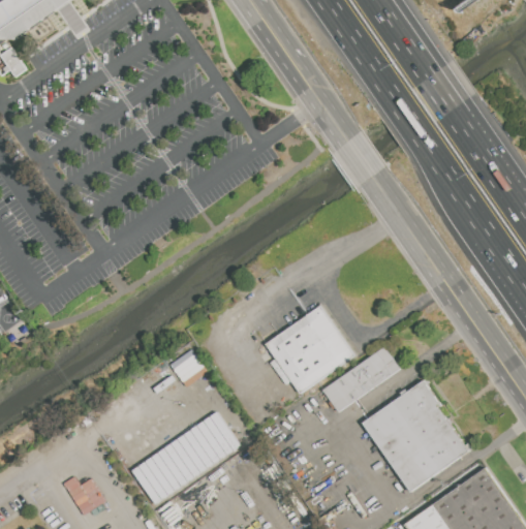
[(0,25),(8,37),(65,0),(0,0),(0,25)]
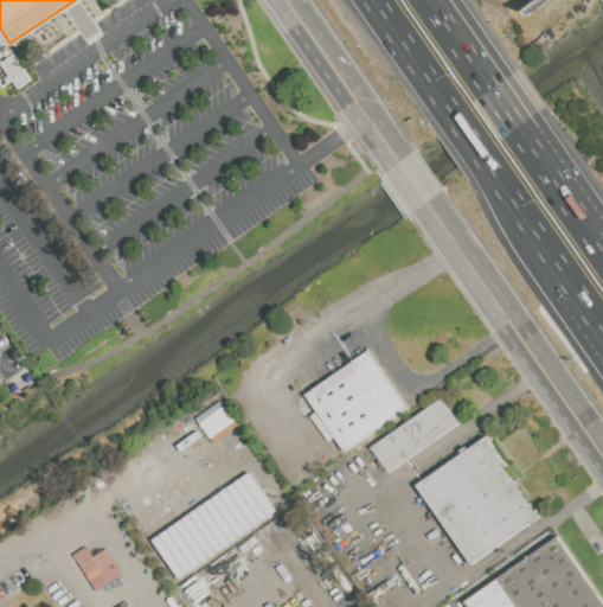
[(0,50),(6,46),(29,80),(17,89),(11,81),(0,88),(0,50)]
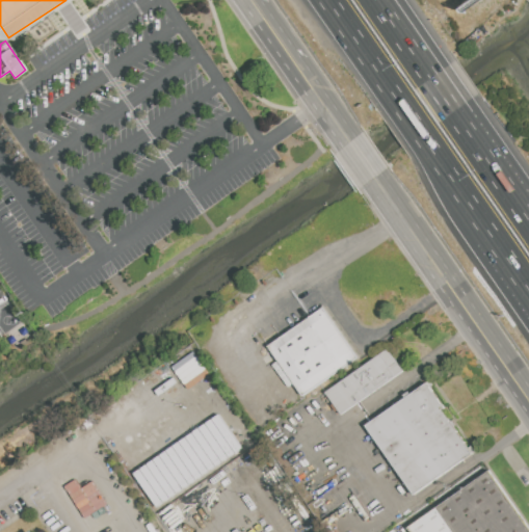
[(266,346),(321,308),(355,358),(300,396),(266,346)]
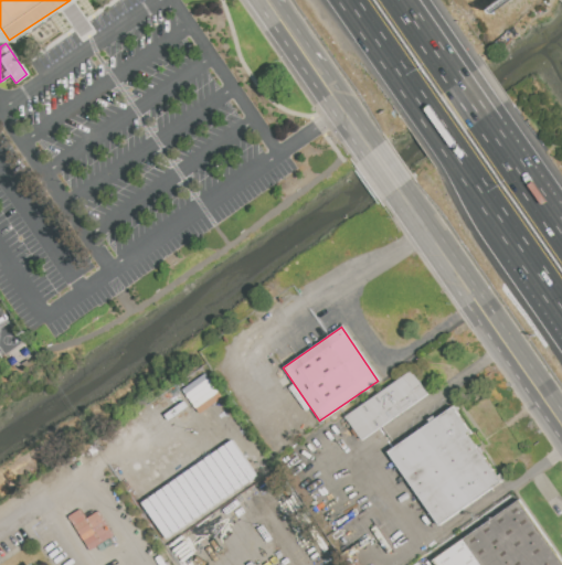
[(343,417),(410,371),(426,394),(360,440),(343,417)]
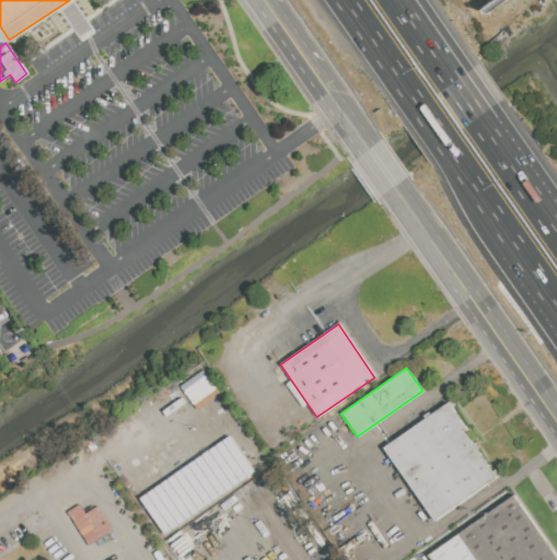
[(383,448),(425,419),(422,417),(428,412),(430,416),(447,404),(465,430),(462,433),(495,479),(433,522),(383,448)]
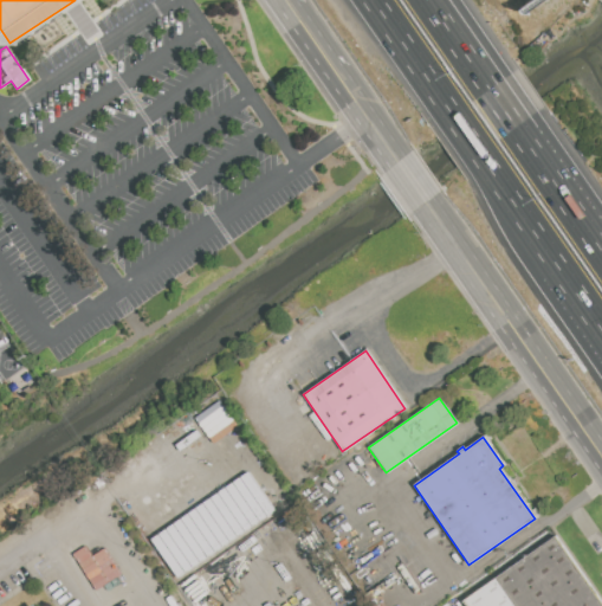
[(465,605),(461,600),(555,535),(601,604),(601,605),(465,605)]
